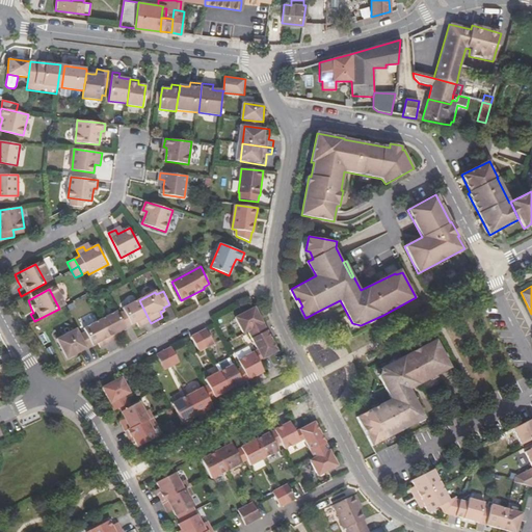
[(139,329),(151,323),(139,300),(123,310),(124,313),(118,315),(126,330),(136,324),(139,329)]
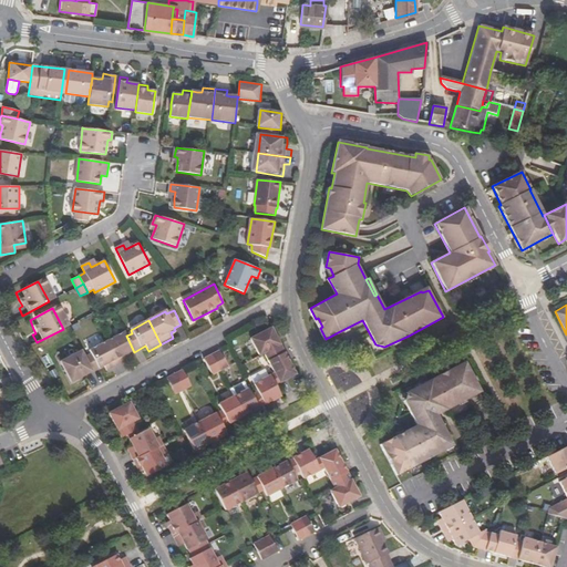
[(253,338),(260,354),(265,353),(269,361),(285,352),(271,328),(253,338)]
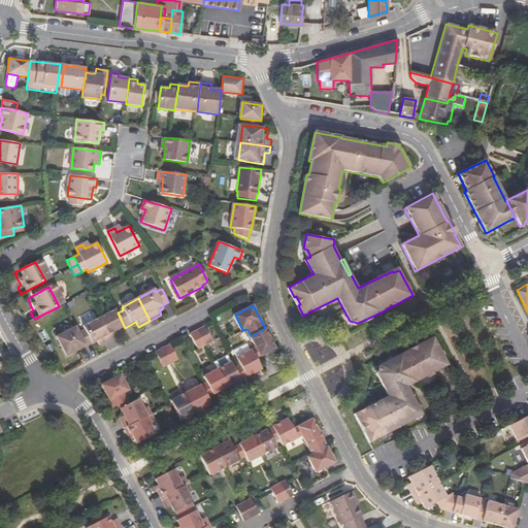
[(120,331),(125,328),(118,312),(117,310),(100,319),(111,341),(122,335),(120,331)]
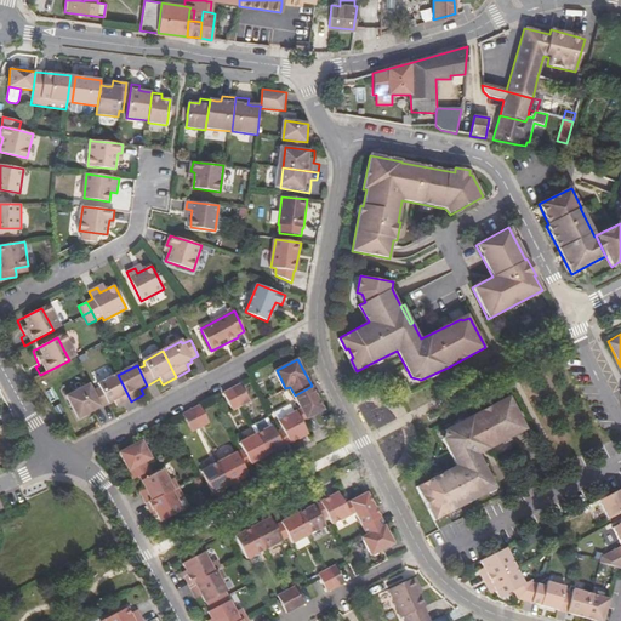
[(117,408),(131,402),(118,375),(97,386),(98,386),(92,389),(102,409),(114,403),(117,408)]
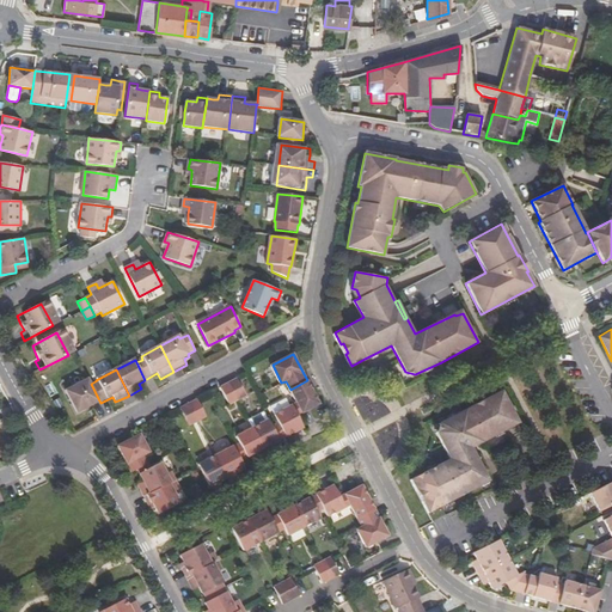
[(245,396),(237,379),(227,384),(237,401),(245,396)]
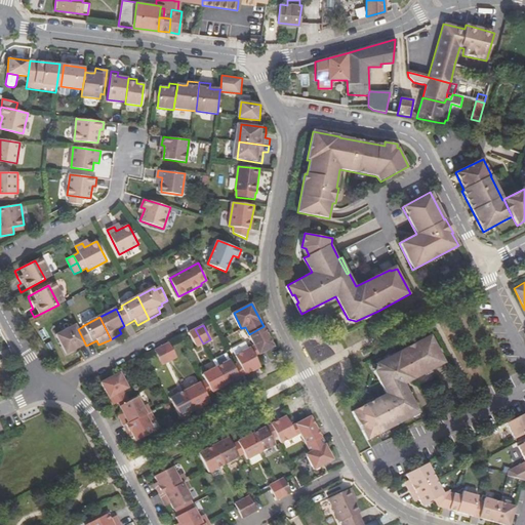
[(67,356),(86,346),(78,329),(76,326),(56,336),(67,356)]
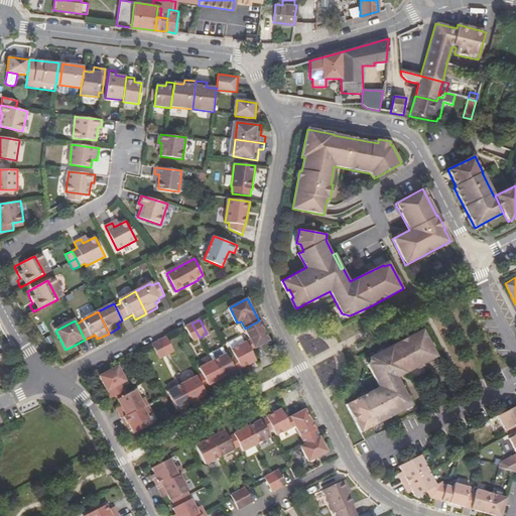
[(270,341),(259,320),(245,329),(249,337),(256,333),(257,336),(261,334),(266,343),(270,341)]
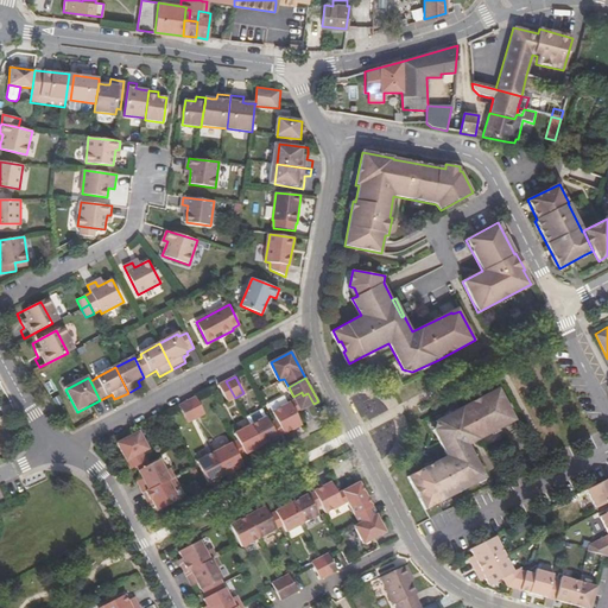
[(227,403),(235,398),(226,381),(217,386),(227,403)]
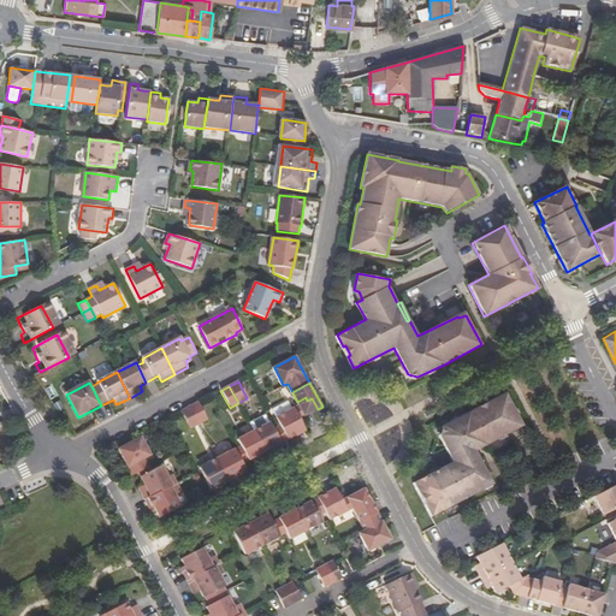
[(414,484),(419,495),(422,493),(427,504),(425,505),(431,516),(491,485),(474,451),(515,430),(514,427),(520,425),(505,394),(468,413),(443,426),(440,436),(454,462),(430,475),(414,484)]
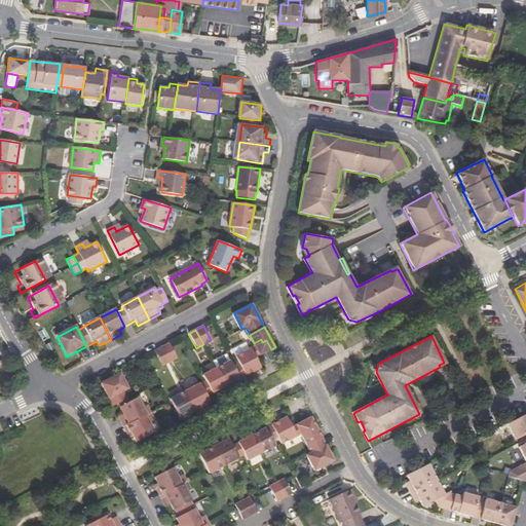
[(269,350),(271,349),(266,340),(262,342),(261,339),(254,343),(255,345),(260,355),(269,350)]
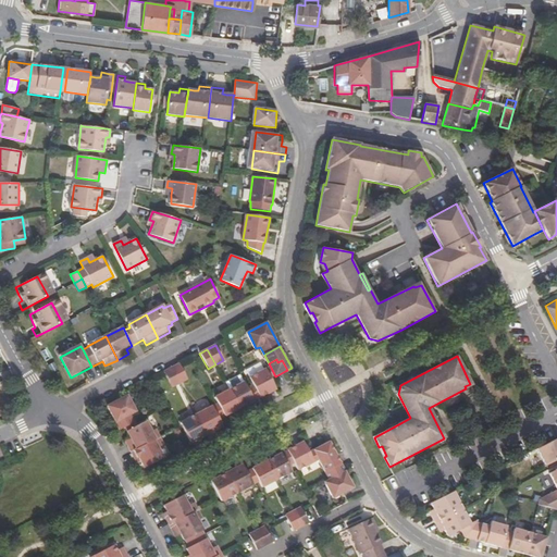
[(250,376),(264,369),(261,361),(246,369),(250,376)]
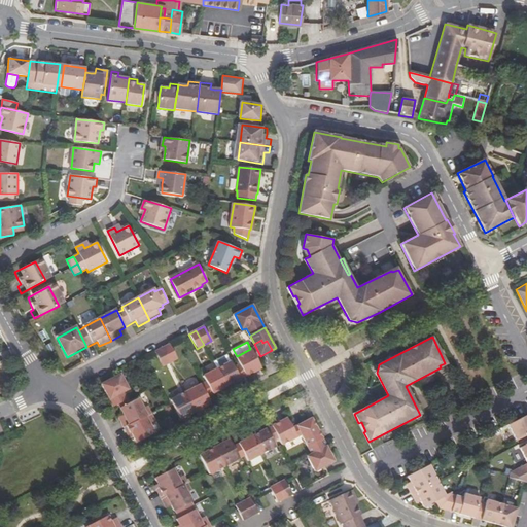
[(177,359),(169,345),(162,349),(170,363),(177,359)]
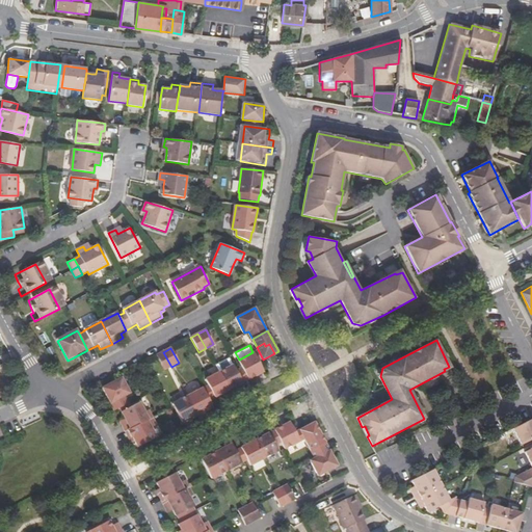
[(260,362),(263,360),(258,349),(253,352),(239,360),(242,366),(249,379),(265,371),(260,362)]
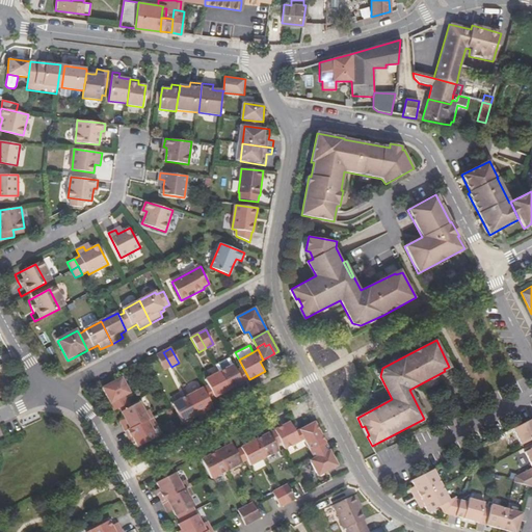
[(164,370),(171,367),(163,352),(156,355),(164,370)]
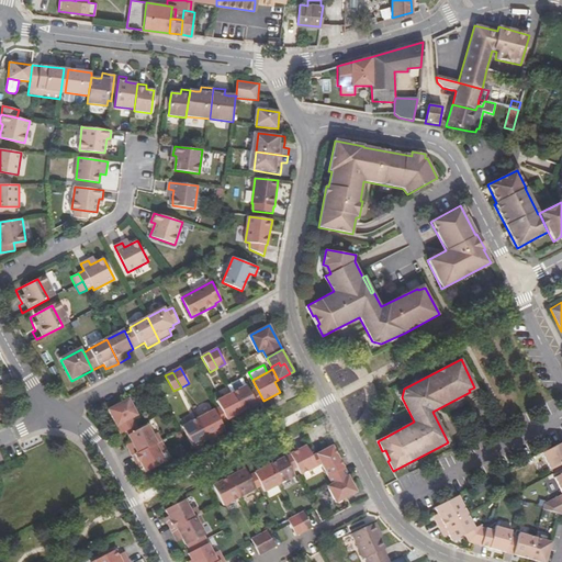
[(231,393),(246,385),(242,378),(227,386),(231,393)]
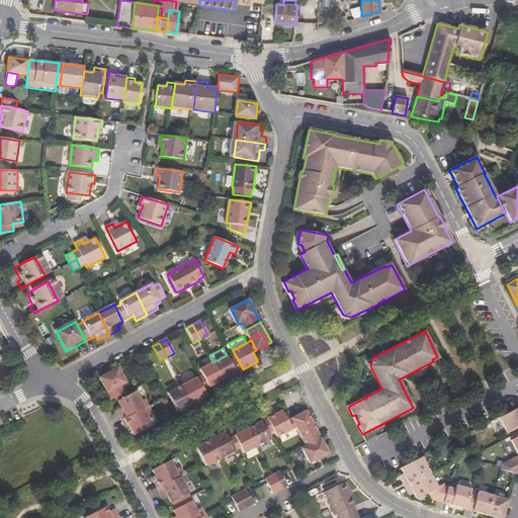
[(227,355),(212,362),(223,380),(237,372),(230,360),(227,355)]
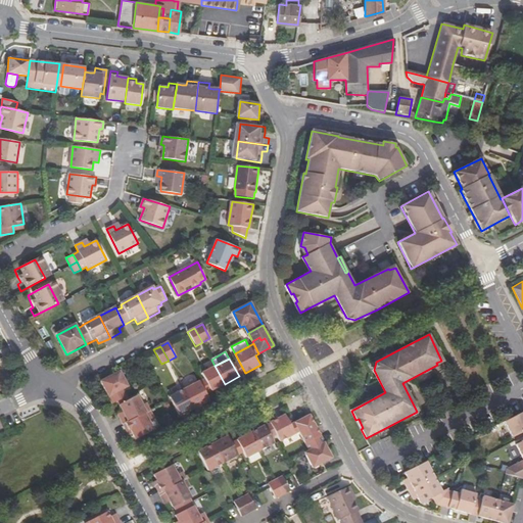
[(238,360),(235,362),(241,375),(245,373),(238,360)]
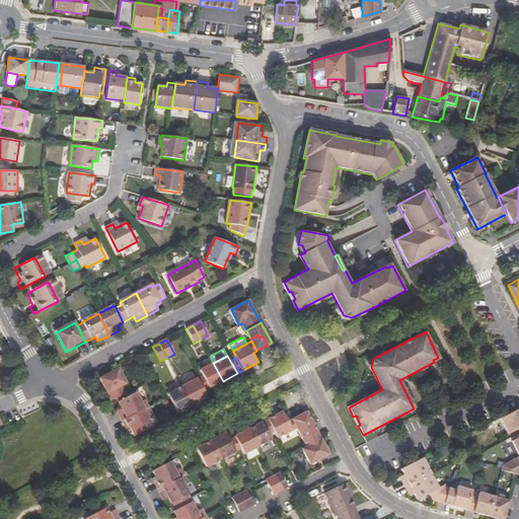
[(233,359),(230,361),(237,373),(239,372),(233,359)]
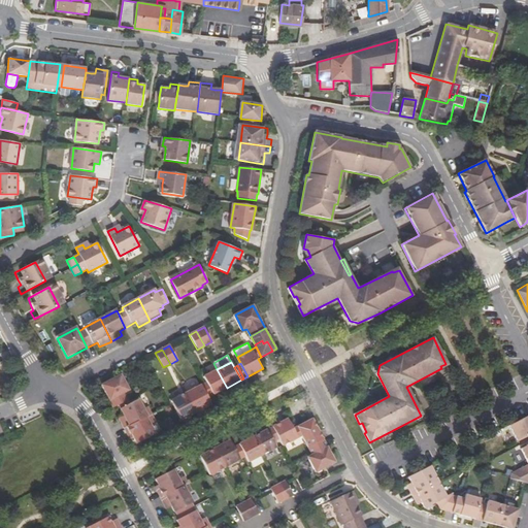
[(203,376),(206,382),(213,395),(227,388),(217,369),(203,376)]
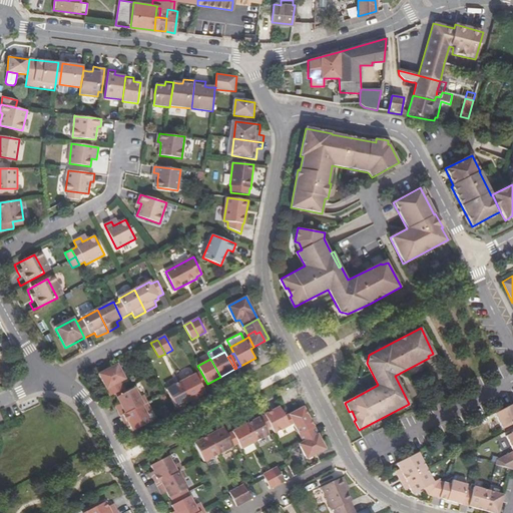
[(98,375),(109,397),(115,395),(124,390),(120,383),(124,380),(116,365),(98,375)]
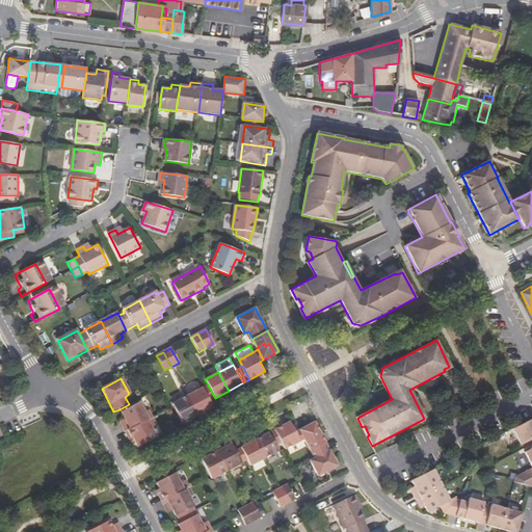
[(208,384),(205,387),(211,400),(215,398),(208,384)]
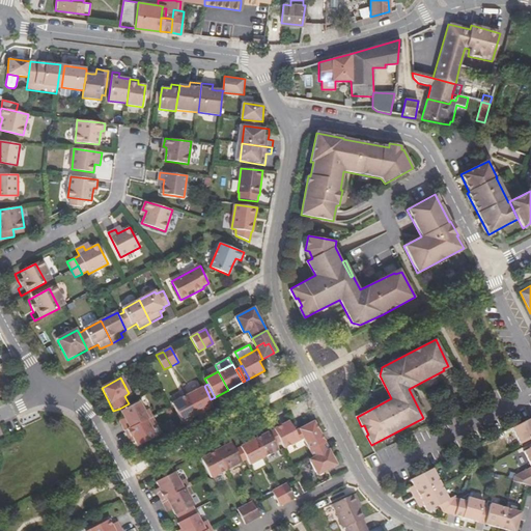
[(204,386),(201,387),(208,400),(211,399),(204,386)]
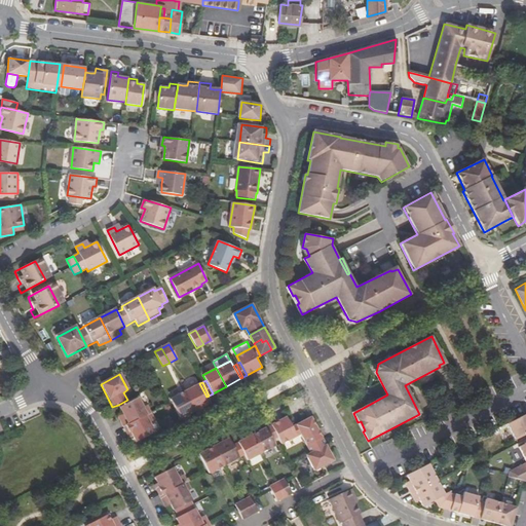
[(199,383),(185,391),(195,411),(210,403),(207,397),(199,383)]
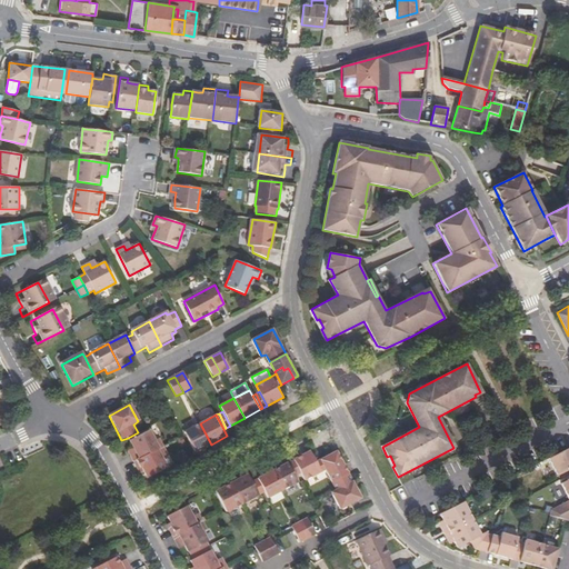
[(183,431),(195,453),(211,445),(200,423),(183,431)]
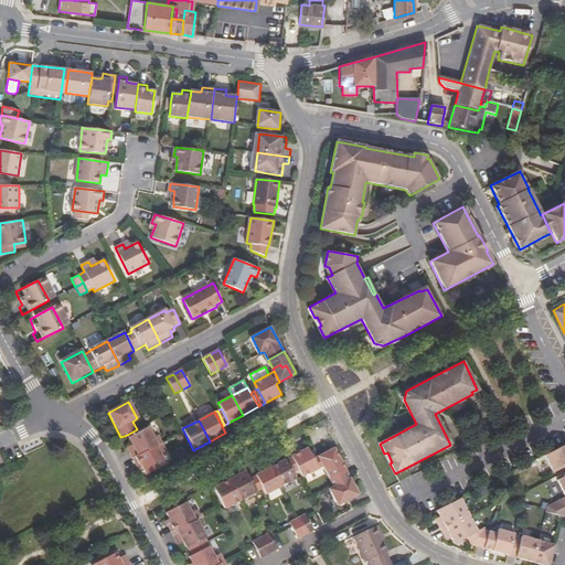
[(148,427),(138,433),(128,437),(131,445),(135,449),(129,452),(132,459),(161,444),(158,436),(153,438),(148,427)]
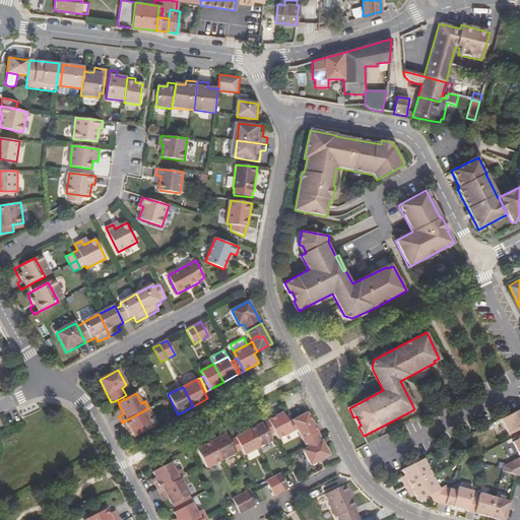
[(152,415),(148,408),(122,423),(125,429),(130,428),(131,432),(135,438),(152,429),(147,418),(152,415)]
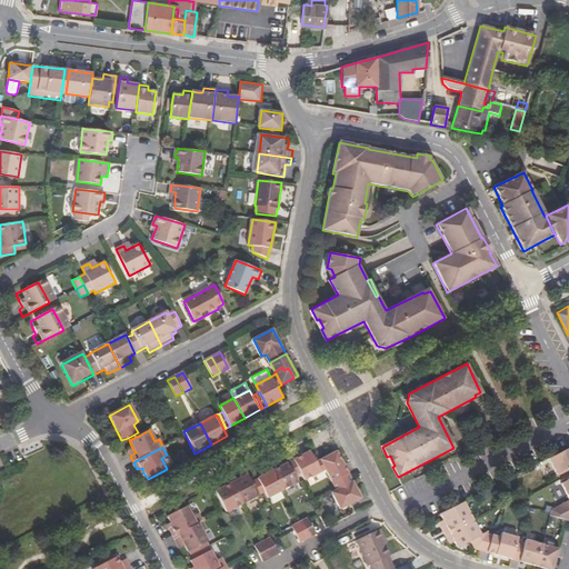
[(568,448),(549,459),(557,476),(568,469),(568,448)]
